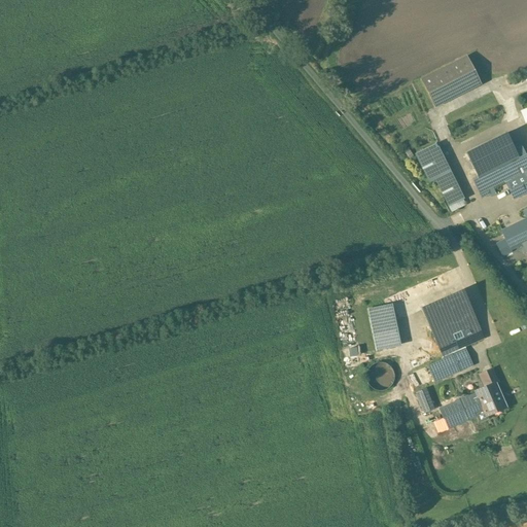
[(420,80),(433,107),(480,84),(465,57),(420,80)]
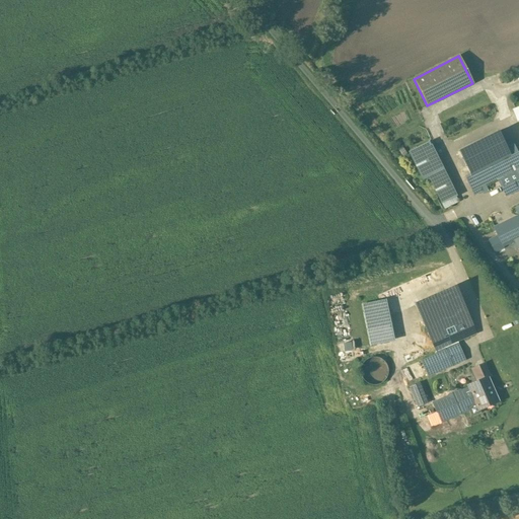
[(498,132),(458,151),(469,174),(509,155),(514,152),(510,144),(505,147),(498,132)]
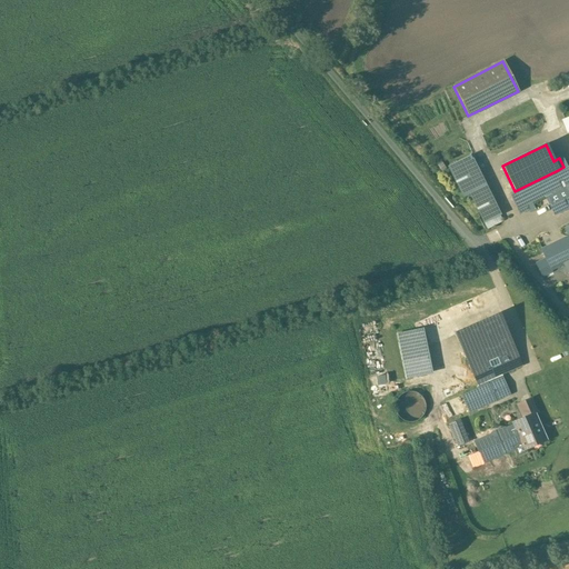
[(469,156),(448,167),(463,198),(469,195),(487,229),(502,221),(469,156)]
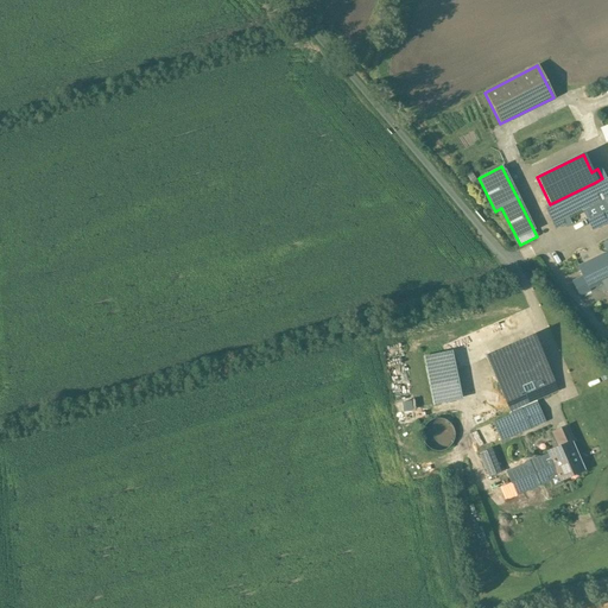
[(550,204),(543,208),(553,229),(564,225),(562,219),(583,208),(594,229),(607,222),(607,182),(599,188),(596,182),(550,204)]
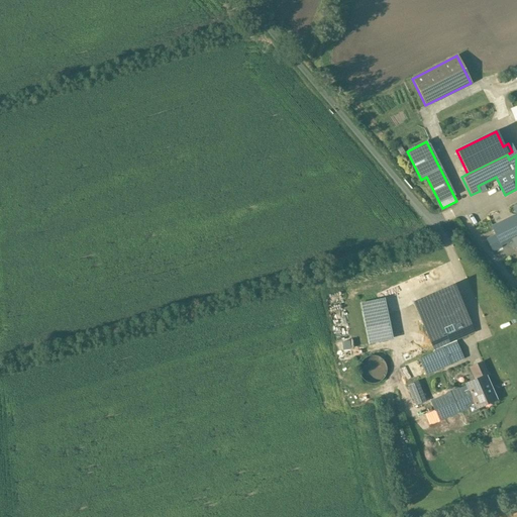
[(502,222),(492,227),(501,244),(516,235),(516,205),(513,208),(516,216),(503,224),(502,222)]
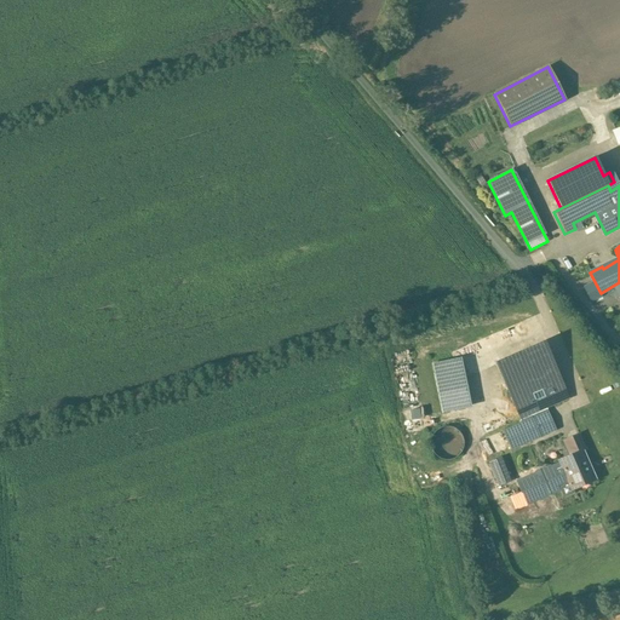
[(543,340),(494,361),(522,424),(504,431),(511,449),(555,430),(545,407),(568,397),(543,340)]
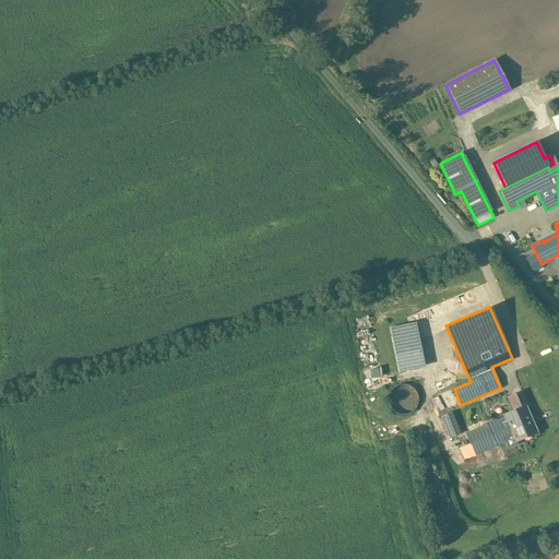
[(415,323),(391,329),(401,371),(424,367),(415,323)]
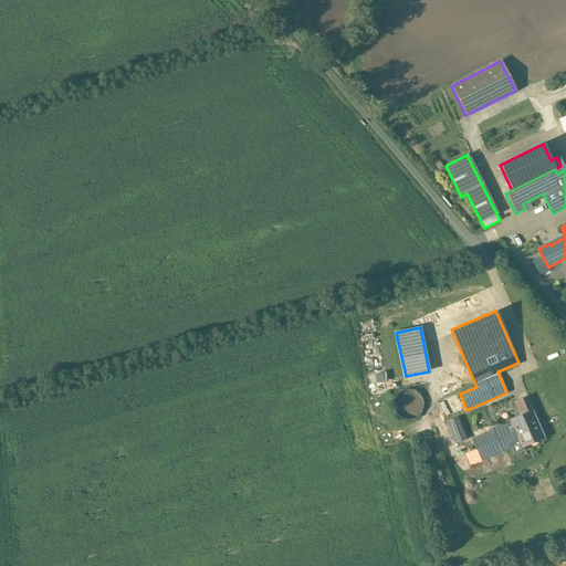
[(521,418),(531,413),(531,412),(534,410),(527,396),(514,402),(521,418)]
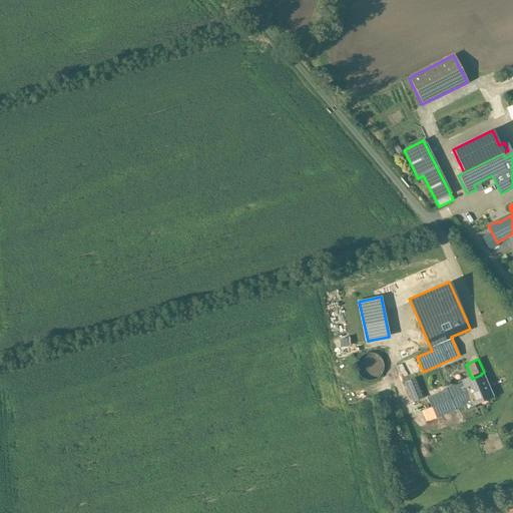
[(472,379),(427,398),(435,418),(463,405),(466,412),(474,408),(473,405),(491,397),(481,375),(472,379)]
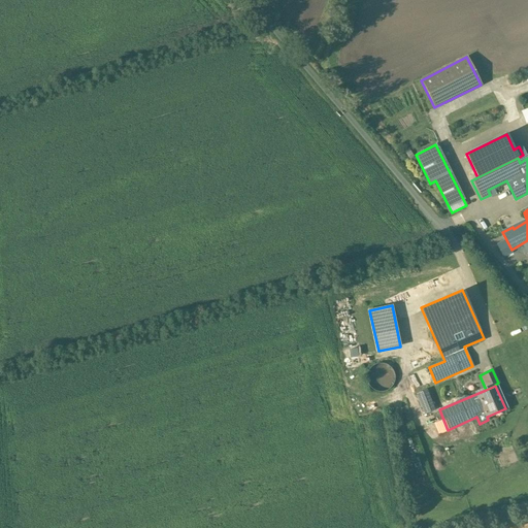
[(416,393),(424,415),(434,410),(426,389),(416,393)]
